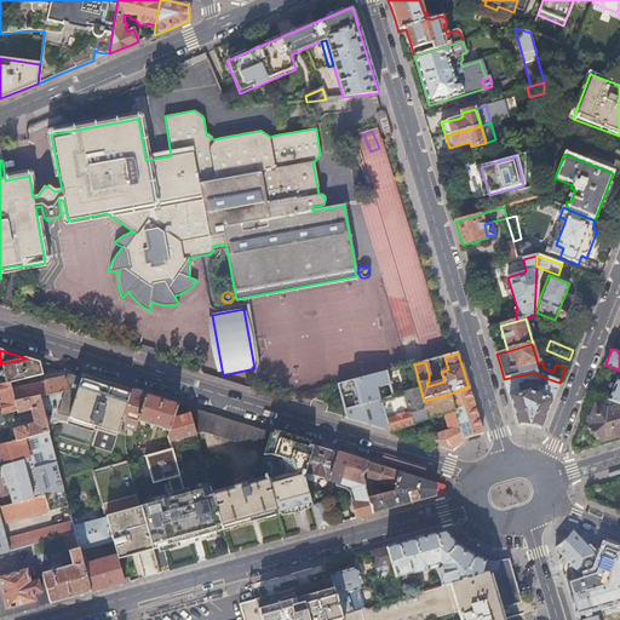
[(40,362),(27,359),(3,363),(9,384),(10,384),(44,375),(40,362)]
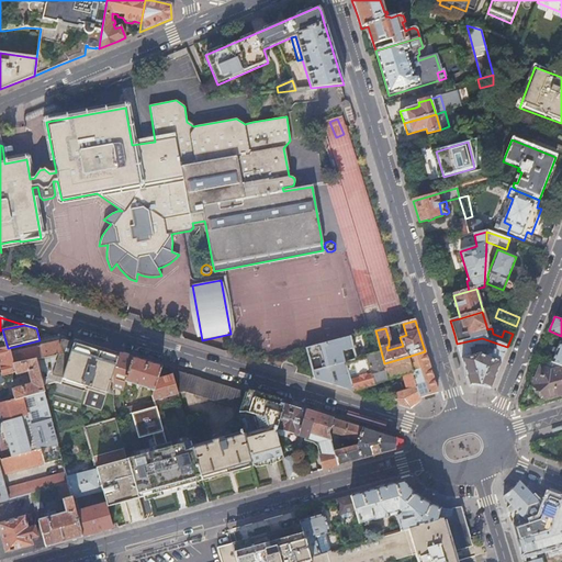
[(378,338),(375,330),(363,334),(366,341),(378,338)]
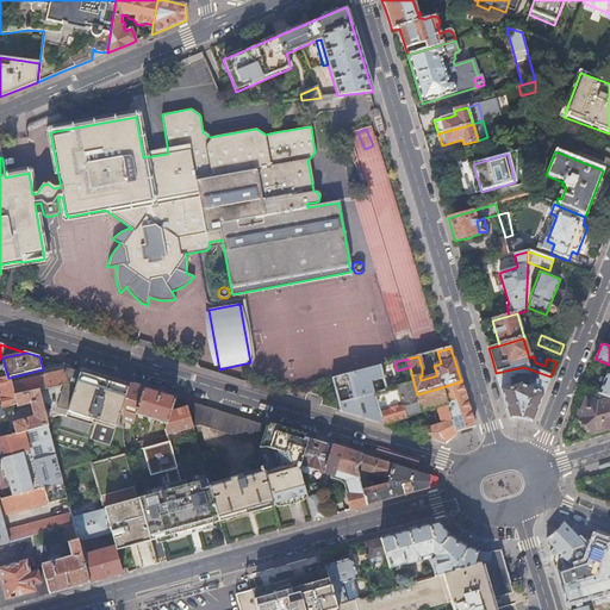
[(397,371),(394,362),(381,366),(387,390),(375,393),(378,404),(385,402),(387,410),(380,412),(384,425),(406,419),(406,417),(423,412),(417,394),(411,372),(404,373),(406,384),(400,386),(397,371)]
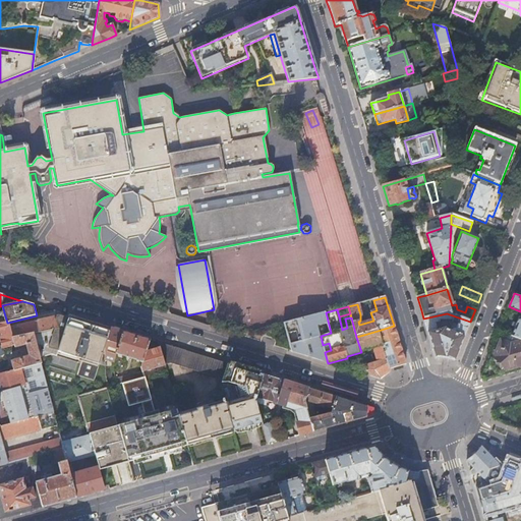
[(331,333),(326,312),(285,323),(292,353),(311,358),(328,363),(325,352),(323,345),(321,336),(331,333)]
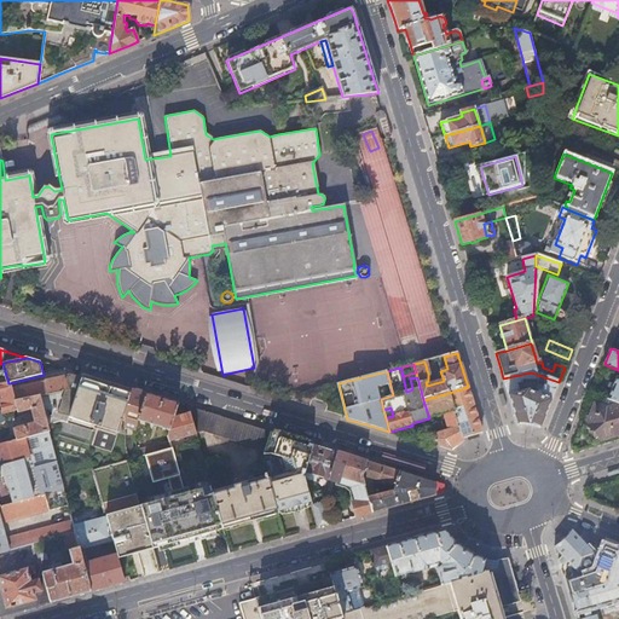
[(533,428),(541,431),(559,382),(531,372),(503,379),(510,403),(518,426),(525,426),(533,428)]
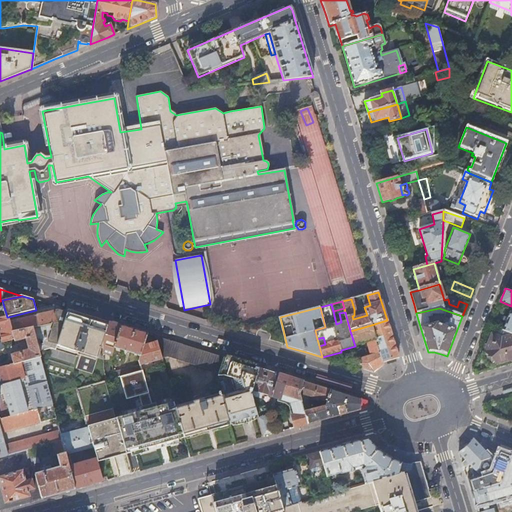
[(16,320),(18,331),(33,328),(39,352),(50,349),(56,351),(57,346),(104,361),(104,354),(103,344),(109,323),(94,318),(86,316),(74,312),(68,310),(67,313),(58,310),(16,320)]
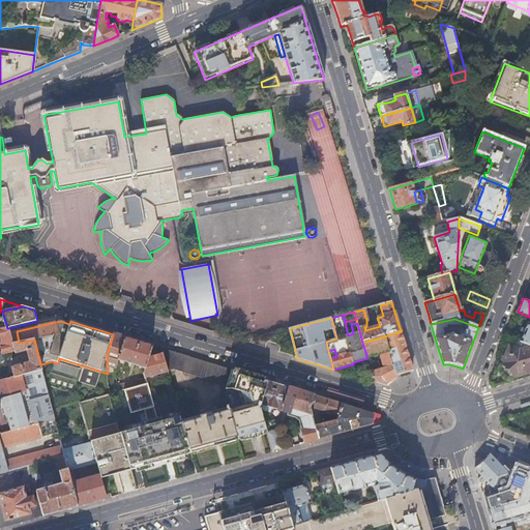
[(529,345),(529,323),(528,323),(521,342),(529,345)]
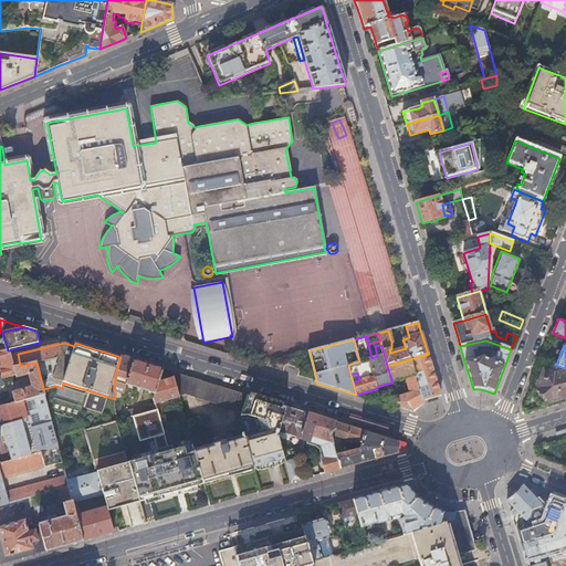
[(9,350),(8,350),(0,352),(0,370),(2,379),(14,376),(16,376),(13,368),(9,350)]
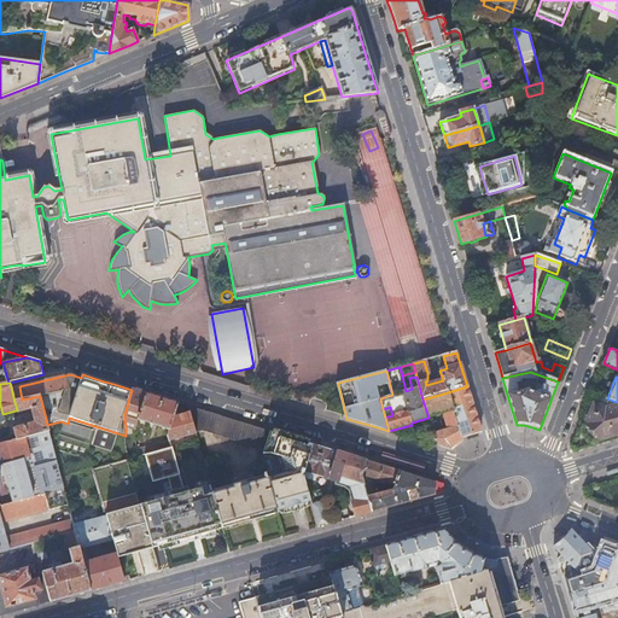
[(473,407),(467,386),(448,392),(461,437),(462,438),(471,436),(482,432),(473,407)]
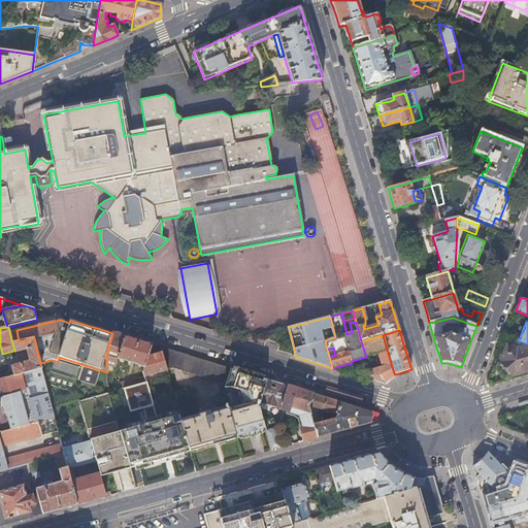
[(121,335),(112,333),(106,355),(107,365),(116,367),(118,359),(125,336),(121,335)]
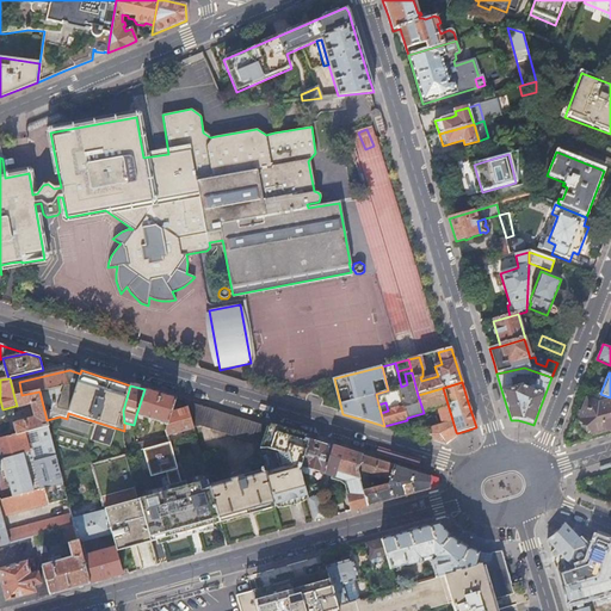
[(443,388),(418,395),(424,413),(437,408),(442,425),(427,429),(431,440),(443,444),(448,446),(458,437),(457,433),(456,432),(443,388)]
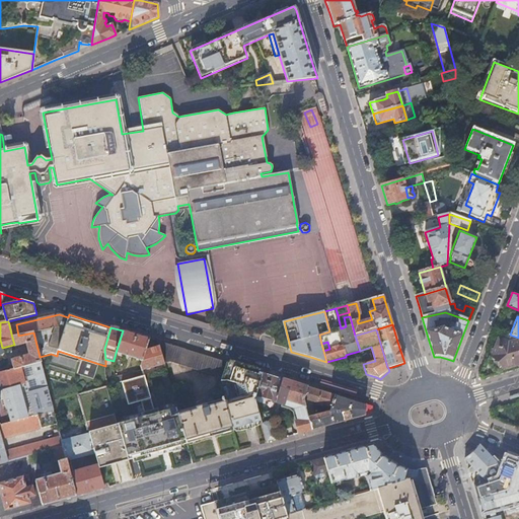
[(144,338),(123,330),(116,353),(143,361),(146,352),(150,340),(144,338)]
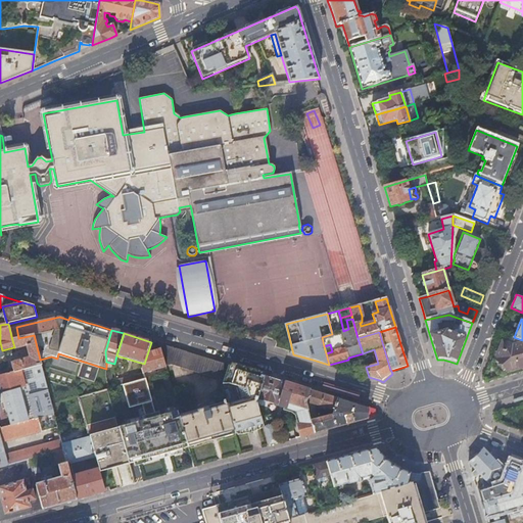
[(506,334),(503,341),(513,345),(522,341),(522,340),(514,337),(506,334)]
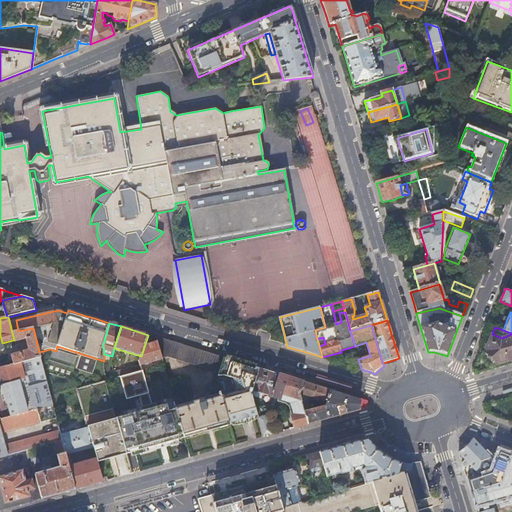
[(18,331),(12,333),(14,340),(13,340),(14,342),(26,339),(29,351),(11,356),(14,365),(40,357),(39,352),(33,328),(18,331)]
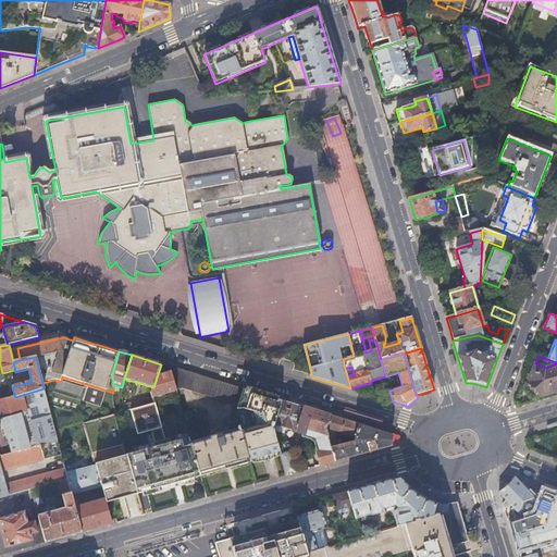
[(556,363),(546,368),(535,363),(528,382),(530,386),(527,387),(528,393),(531,396),(535,398),(537,395),(541,396),(554,392),(556,393),(556,392),(556,363)]
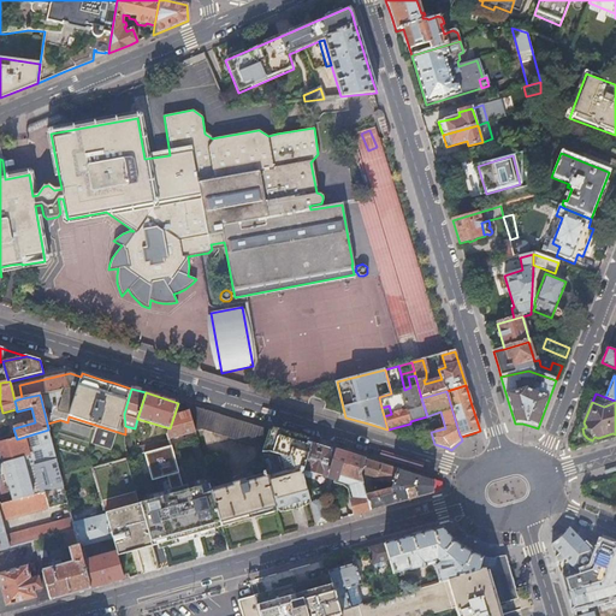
[(230,419),(188,406),(189,413),(195,432),(205,430),(213,432),(213,433),(265,449),(270,431),(230,419)]
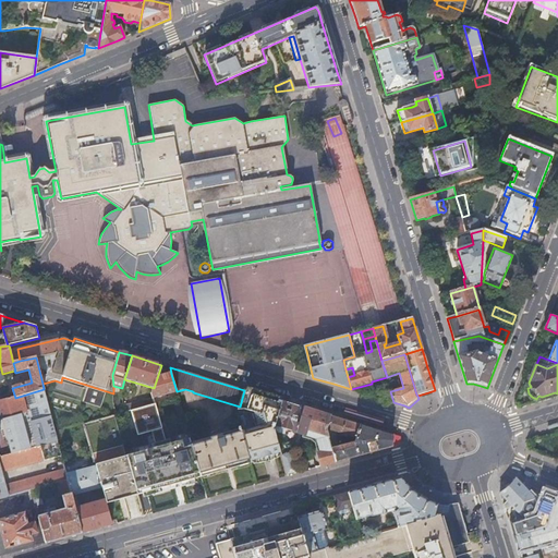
[(157,378),(154,388),(153,393),(154,398),(155,404),(157,403),(158,403),(156,398),(177,392),(177,391),(171,374),(157,378)]
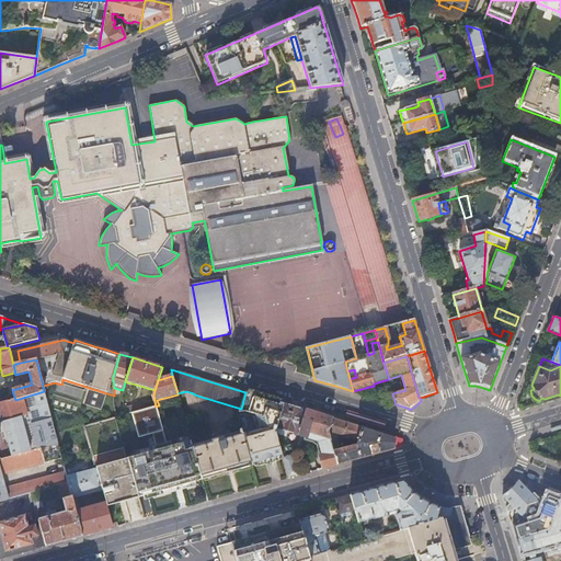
[(248,390),(248,393),(282,404),(283,401),(264,396),(248,390)]
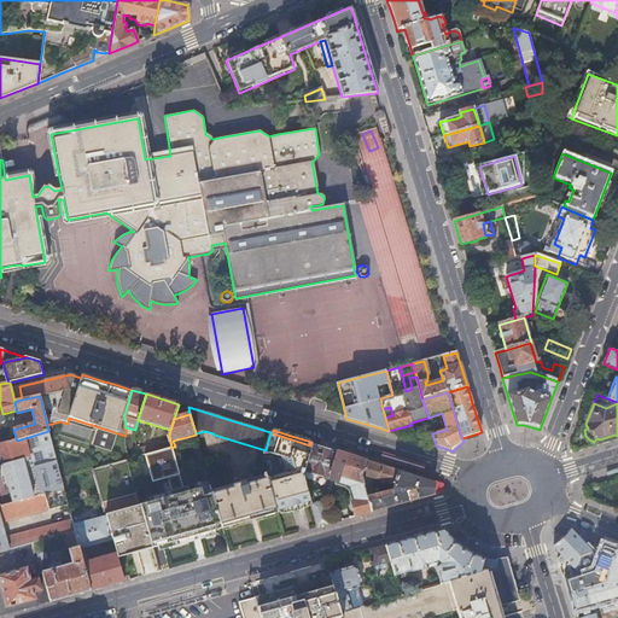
[(48,431),(17,441),(0,444),(0,453),(3,464),(0,464),(0,473),(3,484),(7,483),(13,503),(64,489),(62,478),(48,431)]
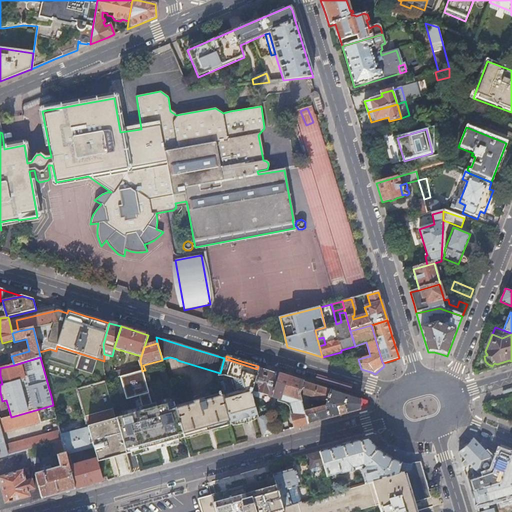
[(223,402),(230,426),(232,425),(233,428),(243,426),(245,426),(246,425),(248,425),(249,424),(251,424),(252,423),(254,423),(255,422),(256,421),(257,421),(256,419),(258,418),(252,397),(251,395),(259,369),(257,369),(226,359),(224,358),(220,373),(217,380),(218,383),(226,381),(231,400),(223,402)]
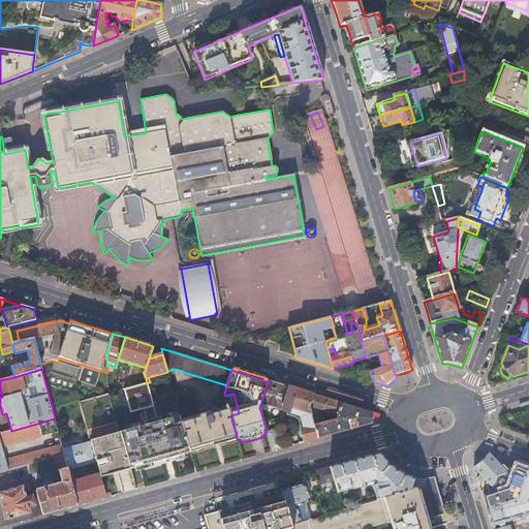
[(115,374),(120,391),(125,390),(126,390),(132,387),(131,381),(123,383),(122,379),(119,379),(118,374),(115,374)]
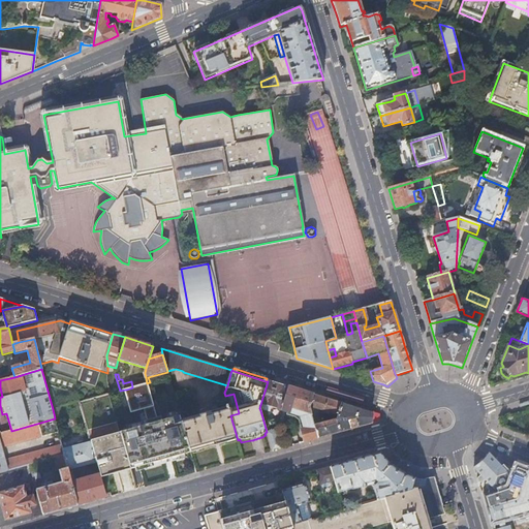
[(146,377),(131,381),(132,387),(139,385),(147,383),(146,377)]
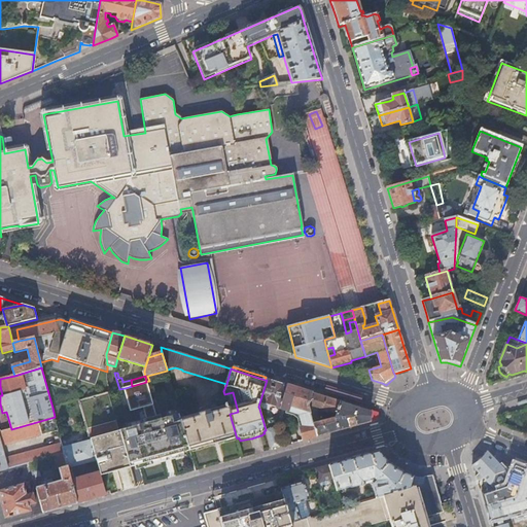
[(292,388),(267,380),(258,407),(259,409),(279,414),(280,410),(294,414),(300,418),(304,432),(301,433),(303,442),(317,438),(309,406),(312,394),(292,388)]
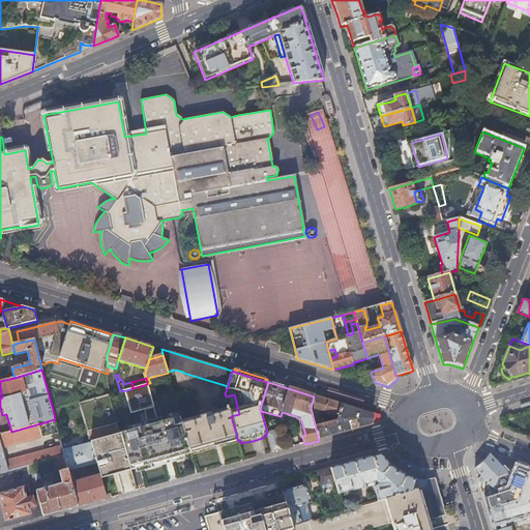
[(126,390),(133,413),(145,409),(149,421),(150,425),(131,430),(120,434),(130,471),(136,490),(166,481),(198,472),(192,454),(189,449),(182,421),(181,417),(160,422),(149,383),(147,384),(140,386),(133,388),(126,390)]
